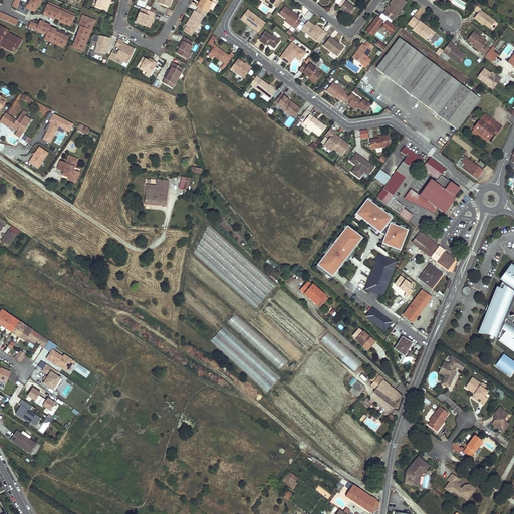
[(38,4),(39,0),(30,0),(30,1),(29,1),(26,7),(30,9),(30,8),(35,10),(38,4)]
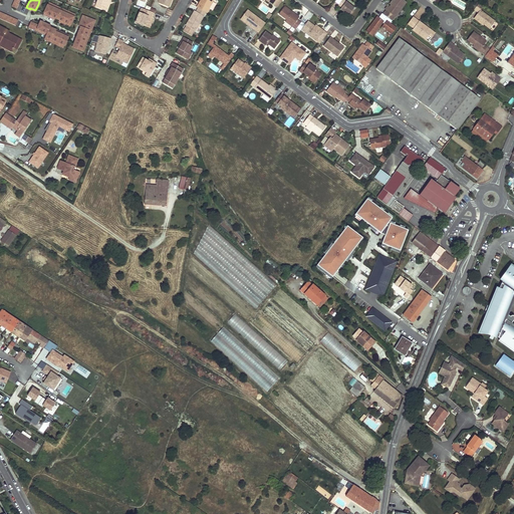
[(97,0),(95,7),(104,10),(107,9),(108,6),(107,4),(108,2),(109,3),(110,0),(97,0)]
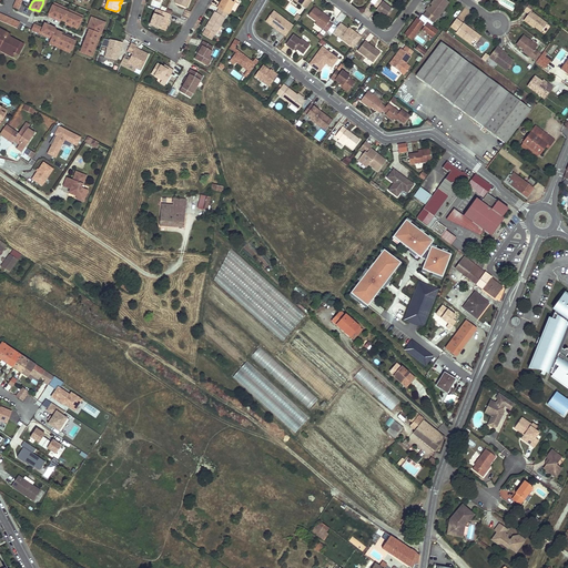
[(221,0),(216,8),(219,9),(229,16),(230,16),(233,11),(230,10),(235,0),(221,0)]
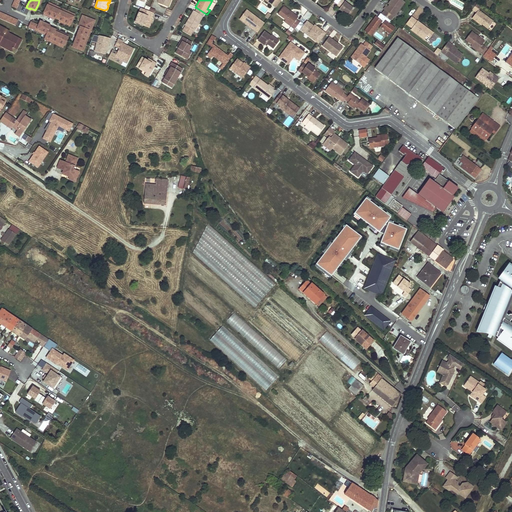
[(263,0),(275,8),(279,3),(275,0),(263,0)]
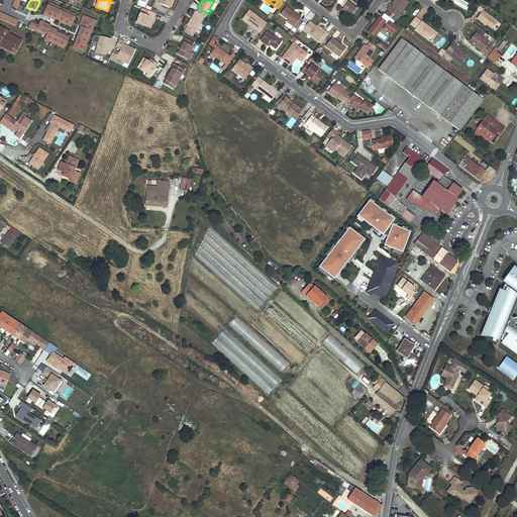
[(355,8),(344,0),(342,0),(339,5),(343,7),(341,9),(350,15),(355,8)]
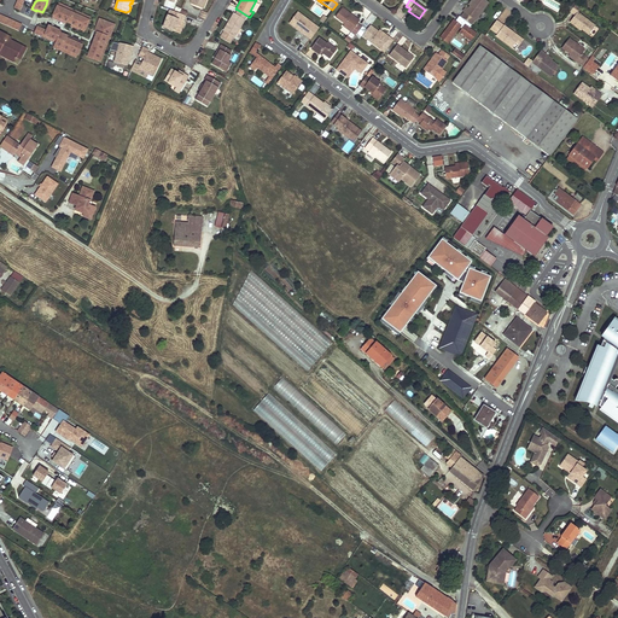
[(464,12),(474,21),(488,3),(484,0),(471,0),(471,1),(471,3),(472,3),(470,5),(467,9),(465,7),(462,11),(464,12)]
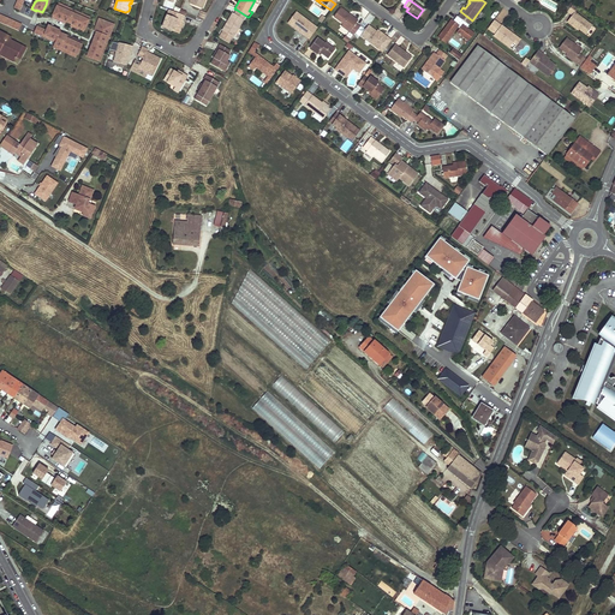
[(578,9),(572,4),(566,12),(572,16),(566,23),(575,29),(575,28),(578,30),(585,35),(592,27),(574,13),(578,9)]
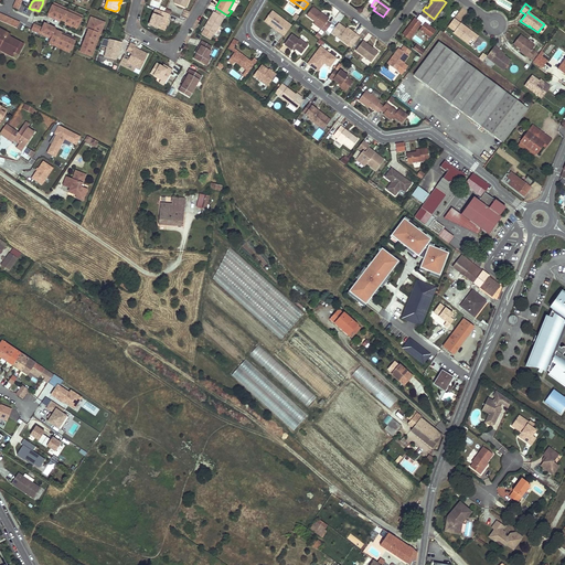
[(53,17),(53,19),(55,20),(60,9),(52,6),(49,14),(53,17)]
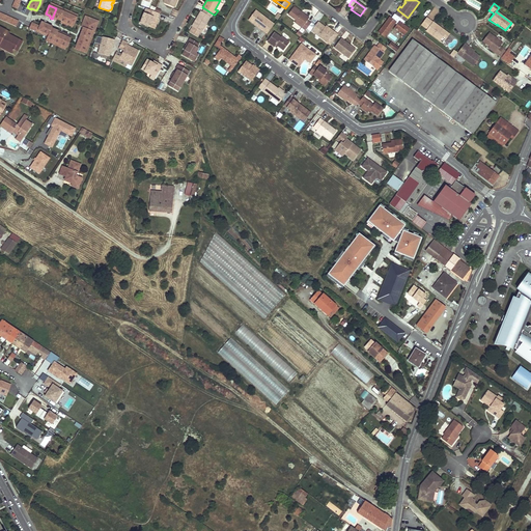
[(305,30),(310,23),(307,21),(308,19),(299,12),(300,11),(294,6),(287,15),(296,21),(295,22),(305,30)]
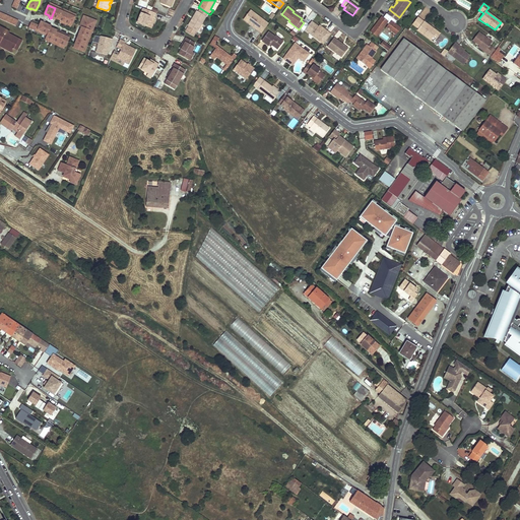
[(51,18),(53,19),(54,17),(58,19),(62,11),(55,8),(51,18)]
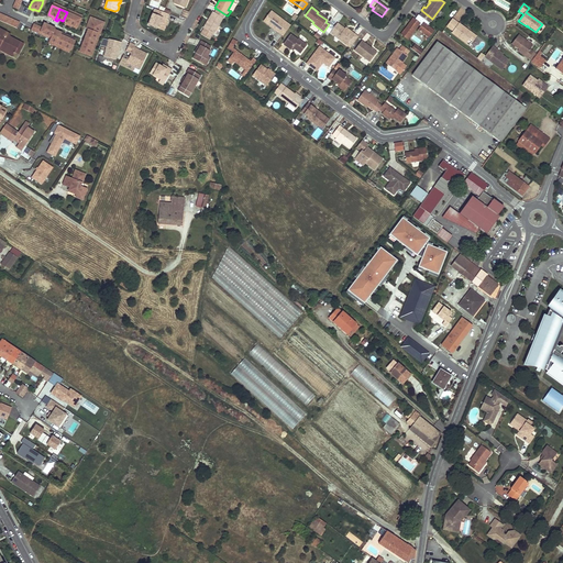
[(167,20),(169,14),(164,13),(154,9),(148,25),(164,31),(168,20),(167,20)]
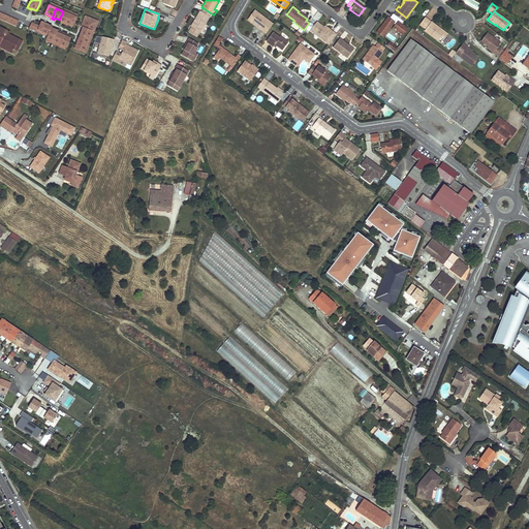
[(213,14),(204,8),(201,12),(199,11),(195,18),(197,19),(196,20),(194,20),(190,27),(191,27),(188,32),(197,38),(200,33),(201,33),(213,14)]
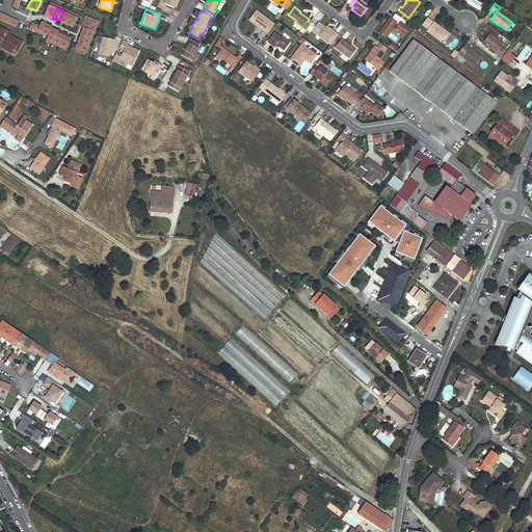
[(261,30),(267,34),(274,24),(256,10),(248,21),(257,26),(258,25),(263,28),(261,30)]
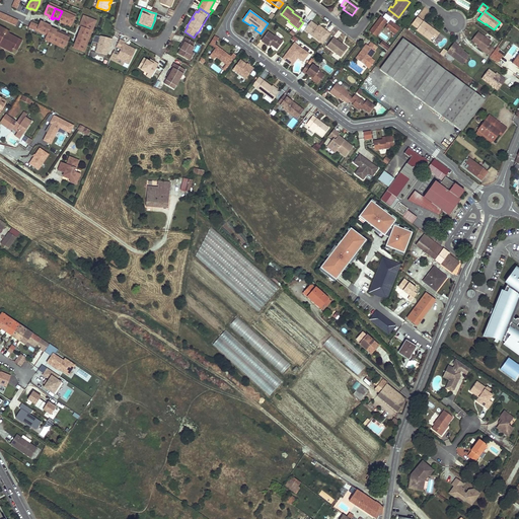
[(398,17),(389,10),(386,14),(395,21),(398,17)]
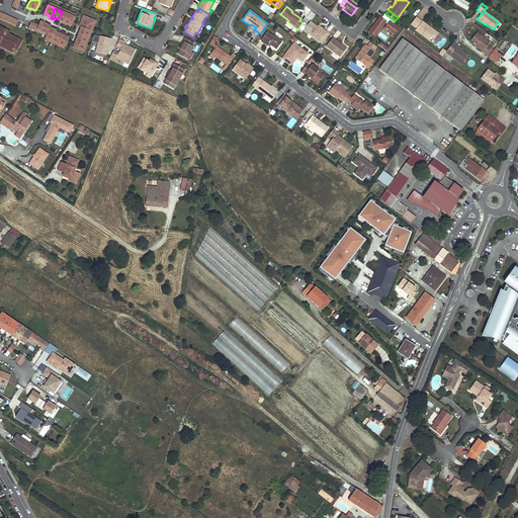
[(62,21),(62,22),(64,23),(68,13),(62,11),(58,19),(62,21)]
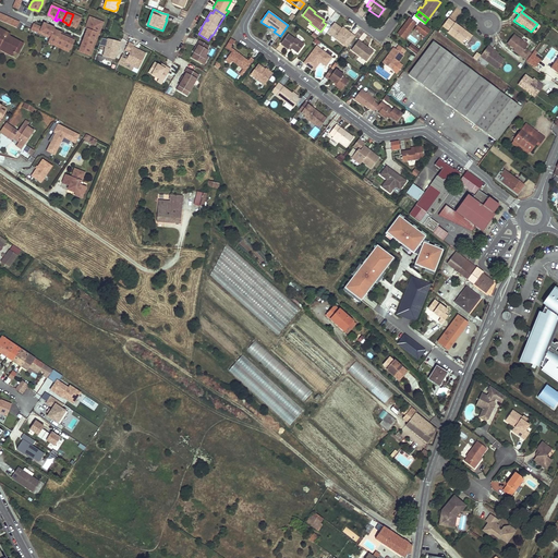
[(69,25),(71,26),(72,25),(77,26),(81,17),(73,14),(69,25)]
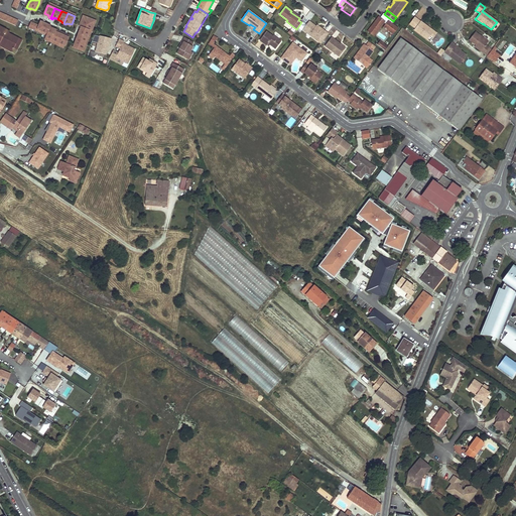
[(391,24),(393,21),(384,14),(383,13),(379,18),(378,17),(368,31),(373,35),(383,22),(385,24),(383,26),(393,34),(397,28),(391,24)]
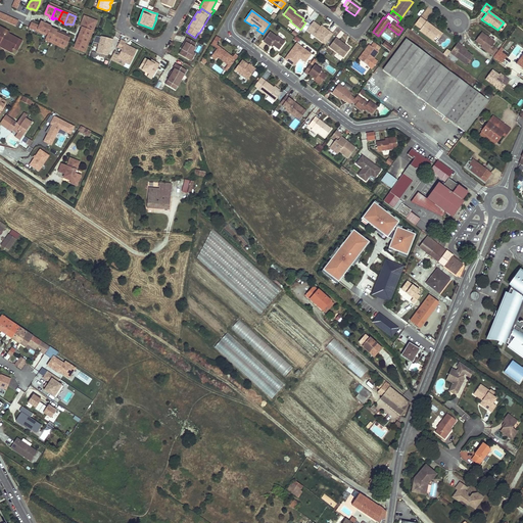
[(6,15),(4,21),(15,27),(18,21),(6,15)]
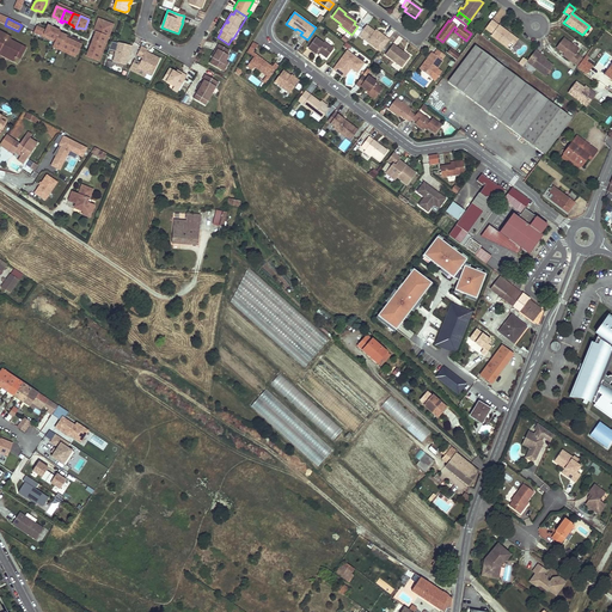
[(95,31),(96,32),(97,31),(106,35),(106,34),(111,23),(99,18),(95,31)]
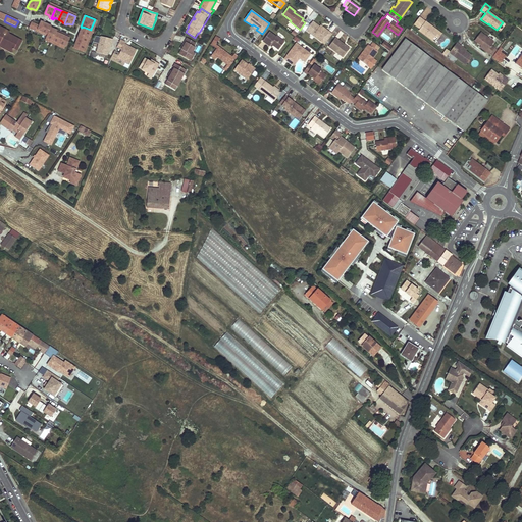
[(419,17),(414,24),(420,29),(418,31),(432,41),(438,32),(434,29),(433,31),(431,29),(432,28),(425,21),(424,22),(419,17)]
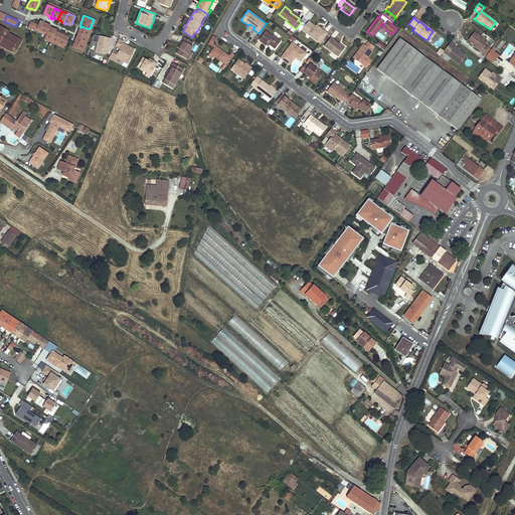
[(37,29),(47,33),(50,25),(40,21),(38,25),(31,22),(29,27),(36,30),(37,29)]
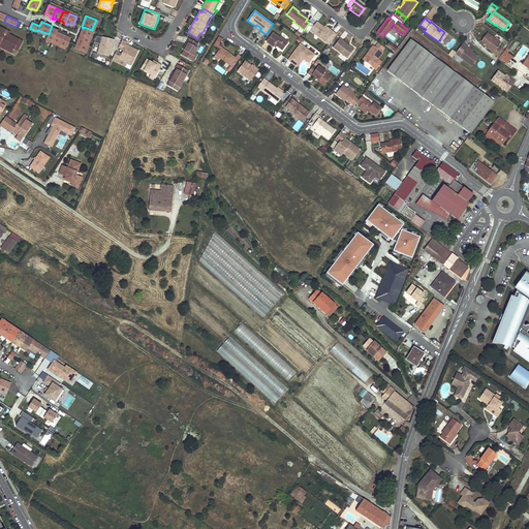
[(323,27),(316,22),(310,31),(322,40),(324,37),(328,39),(333,32),(330,30),(329,31),(323,27)]
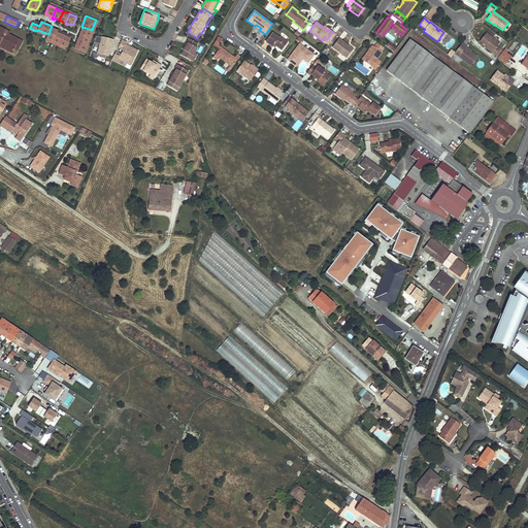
[(47,36),(46,37),(53,40),(57,30),(52,28),(52,27),(52,26),(48,34),(47,36)]
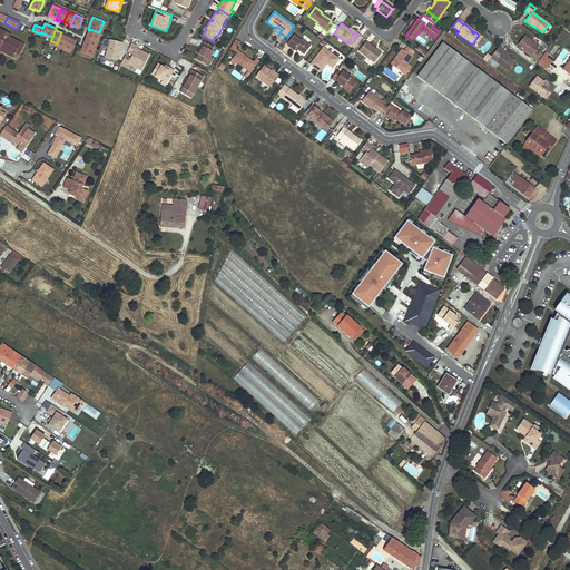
[(90,29),(87,37),(96,40),(97,39),(99,32),(90,29)]
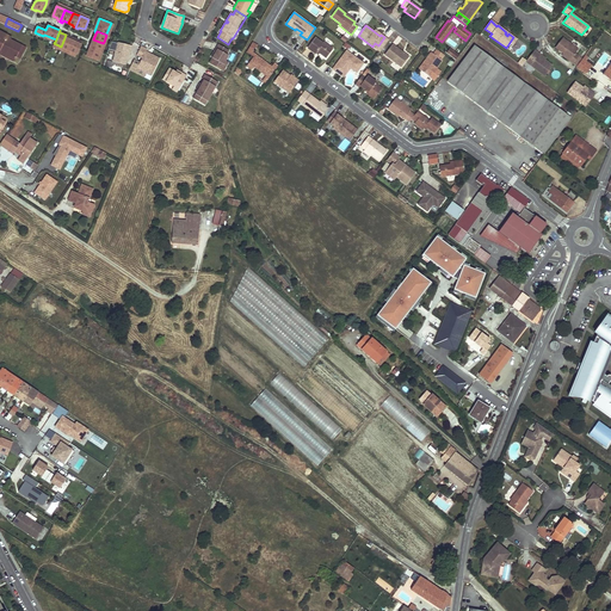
[(12,38),(0,32),(0,55),(2,56),(4,54),(10,56),(7,59),(14,62),(17,57),(23,48),(11,41),(12,38)]
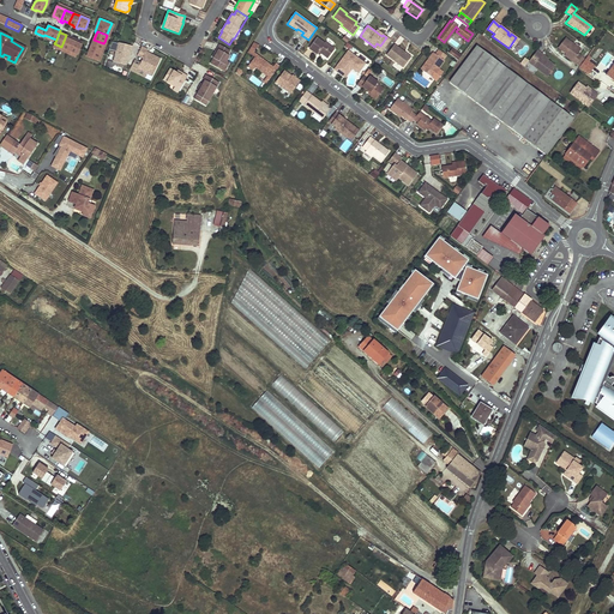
[(66,35),(61,47),(70,50),(74,38),(72,37),(71,40),(66,37),(67,35),(66,35)]
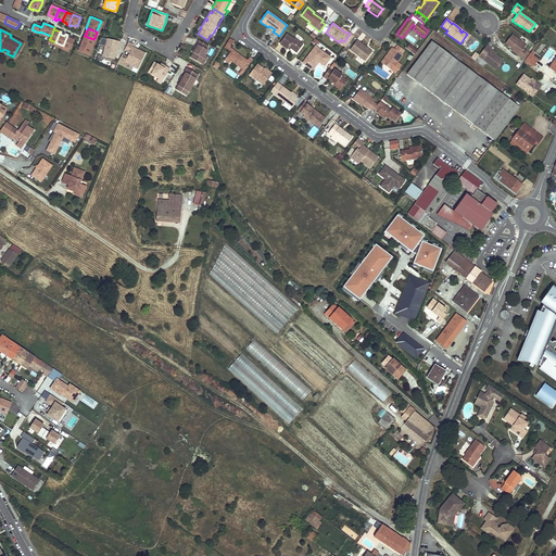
[(353,36),(350,34),(344,41),(342,45),(345,47),(353,36)]
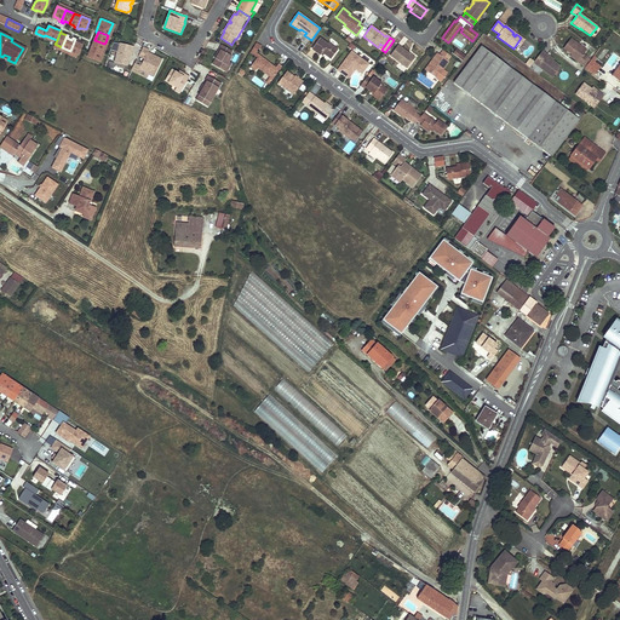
[(524,41),(521,38),(514,49),(516,51),(524,41)]
